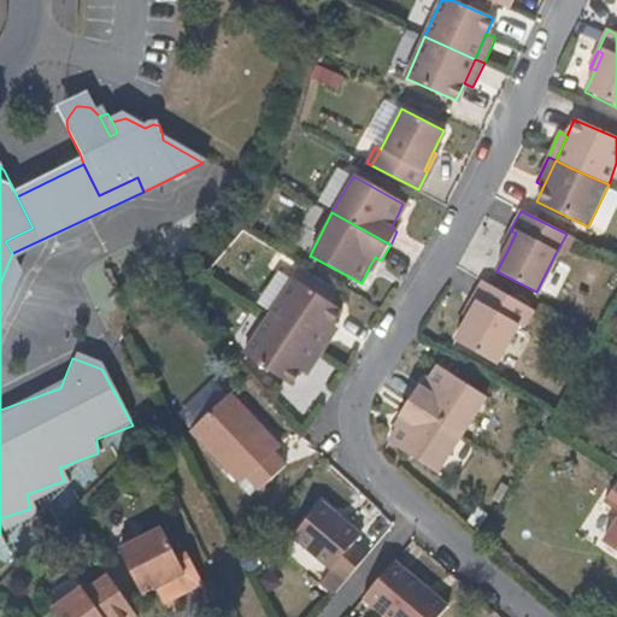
[(397,231),(403,221),(397,217),(391,228),(397,231)]
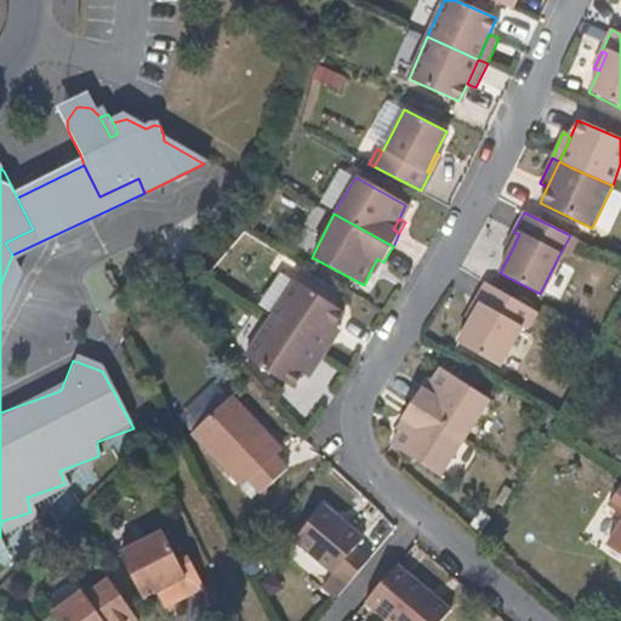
[(511,252),(519,234),(513,232),(505,249),(511,252)]
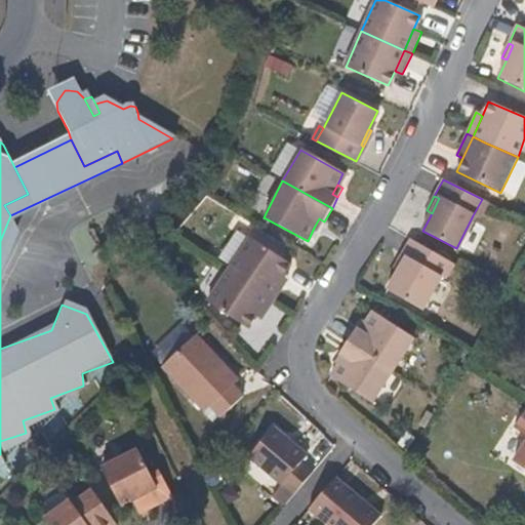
[(480,217),(487,202),(482,199),(473,215),(480,217)]
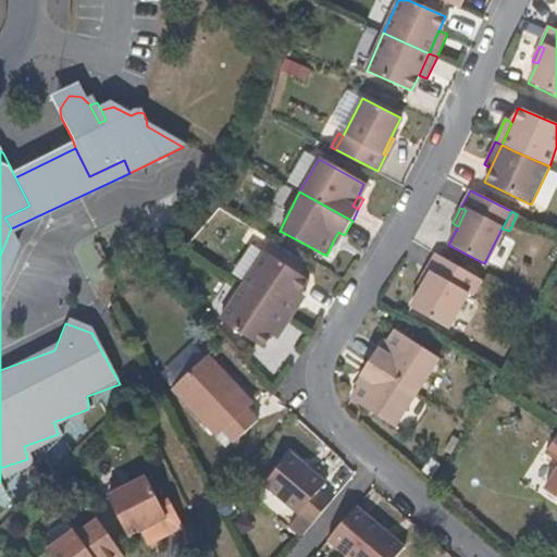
[(339,245),(344,235),(338,232),(333,242),(339,245)]
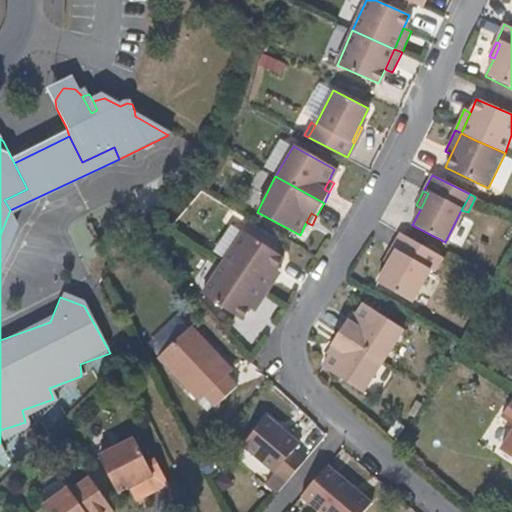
[(276,270),(285,258),(244,230),(224,261),(243,273),(264,288),(276,270)]
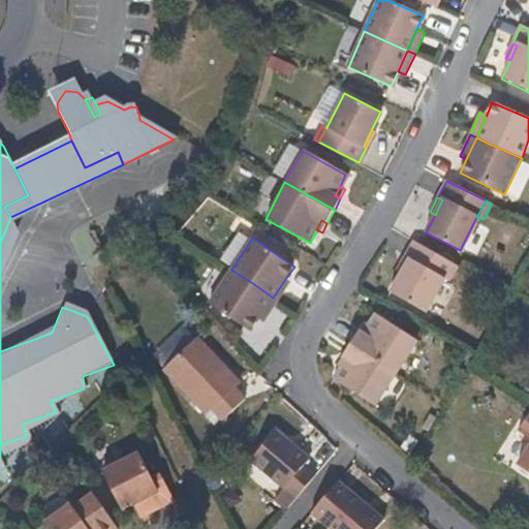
[(445,276),(453,262),(430,250),(414,241),(404,258),(410,261),(403,275),(393,293),(425,312),(445,276)]
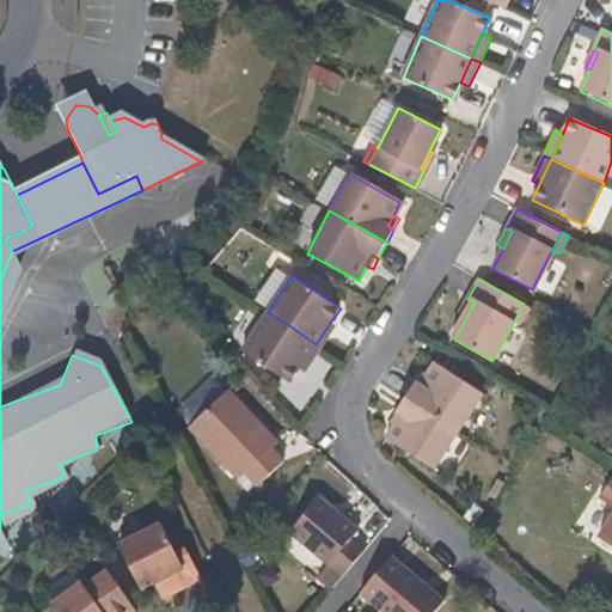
[(466,318),(475,303),(467,299),(459,314),(466,318)]
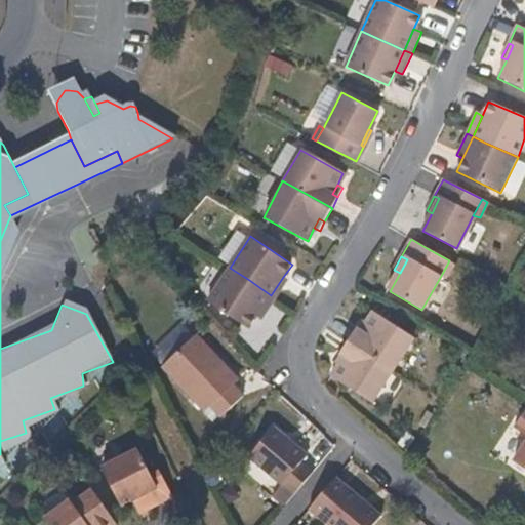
[(447,277),(454,264),(449,260),(442,274),(447,277)]
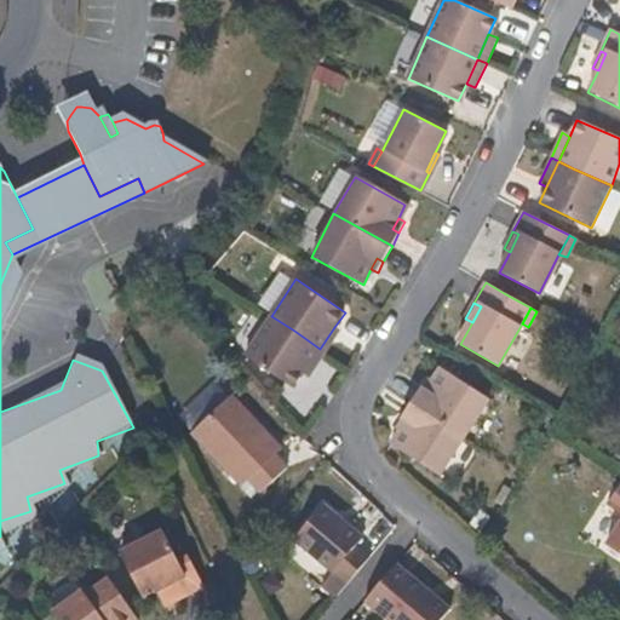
[(304,373),(320,349),(294,331),(271,316),(245,357),(293,390),(304,373)]
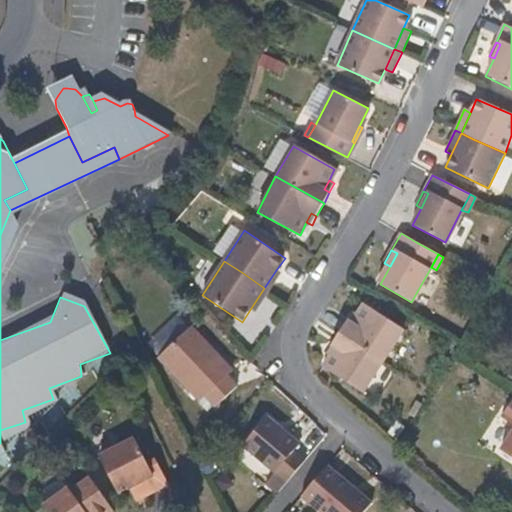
[(271,292),(283,274),(276,270),(264,288),(271,292)]
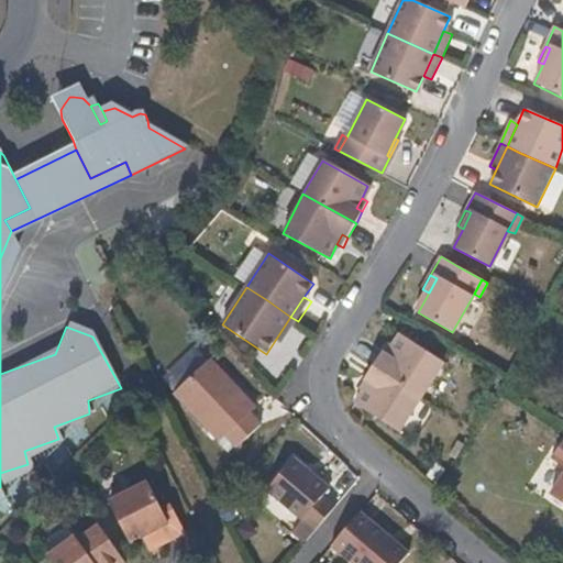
[(283,343),(298,321),(290,317),(276,339),(283,343)]
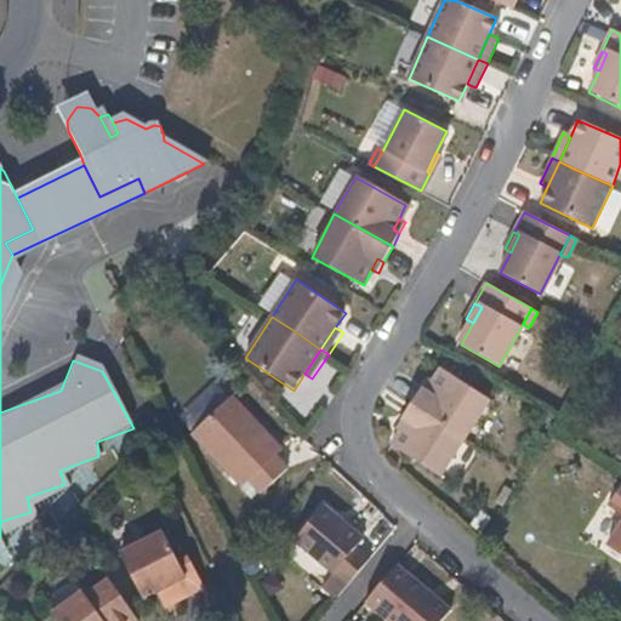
[(488,398),(438,366),(429,381),(425,388),(421,386),(409,402),(463,437),(488,398)]
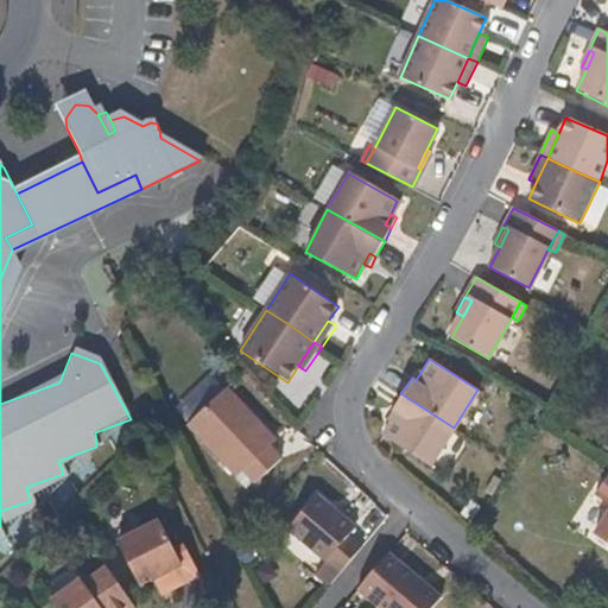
[(226,385),(187,426),(236,479),(244,472),(252,481),(255,485),(284,456),(272,444),(278,439),(226,385)]
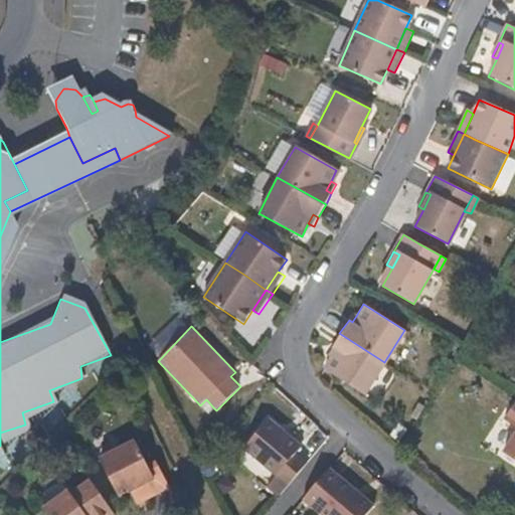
[(362,395),(384,362),(339,333),(330,346),(335,349),(329,357),(322,367),(362,395)]
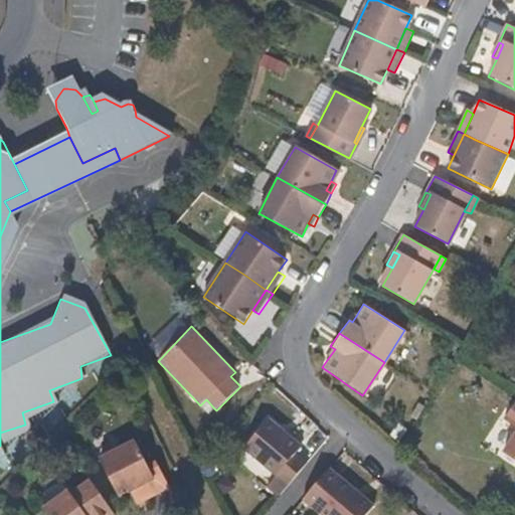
[(329,357),(335,349),(330,346),(325,355),(329,357)]
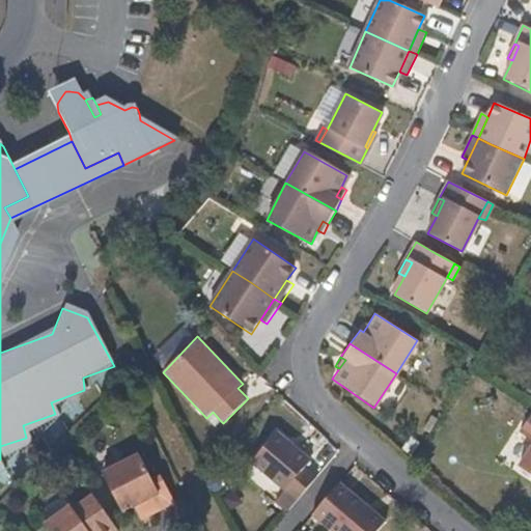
[(530,415),(520,432),(530,442),(530,450),(520,466),(530,473),(530,415)]
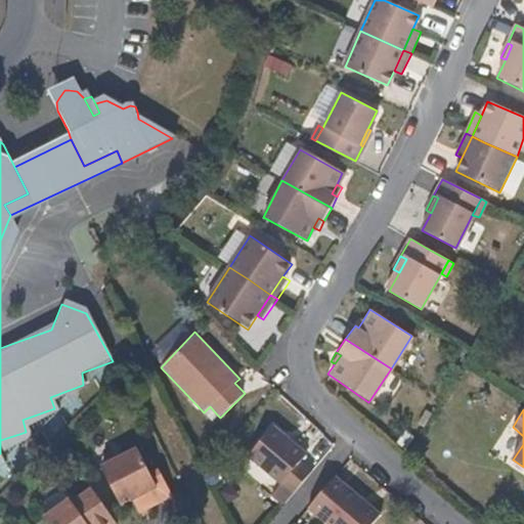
[(300,461),(305,453),(272,425),(247,456),(280,484),(270,494),(284,506),(312,472),(300,461)]
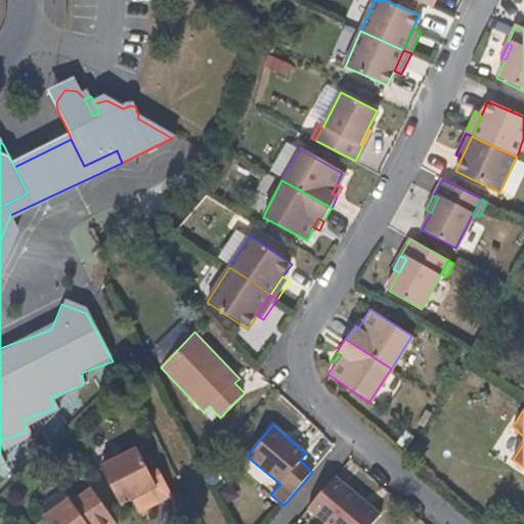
[(136,445),(99,466),(121,506),(132,500),(139,513),(174,494),(160,468),(150,473),(136,445)]
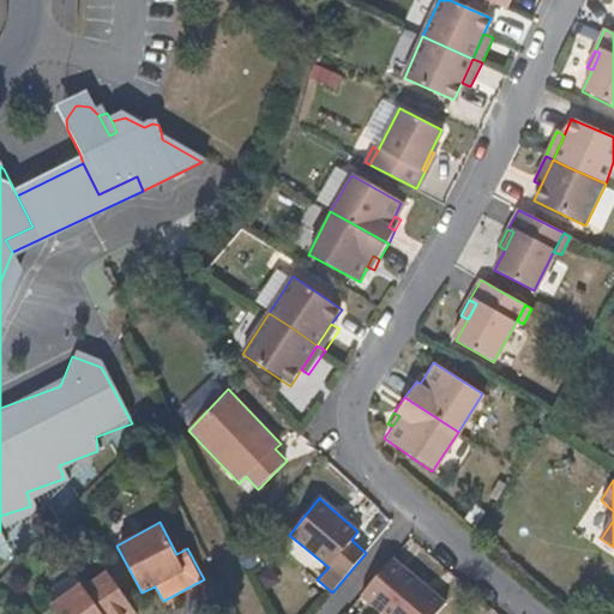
[(407,571),(375,608),(381,613),(443,613),(449,608),(407,571)]
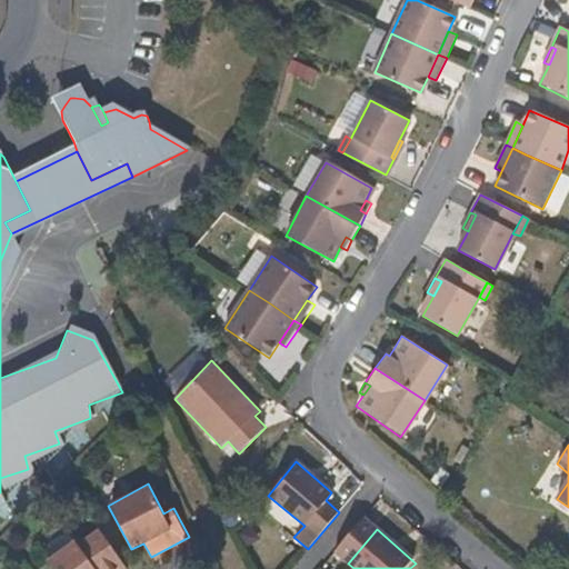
[(127,568),(100,530),(78,547),(76,542),(47,562),(51,568),(127,568)]
